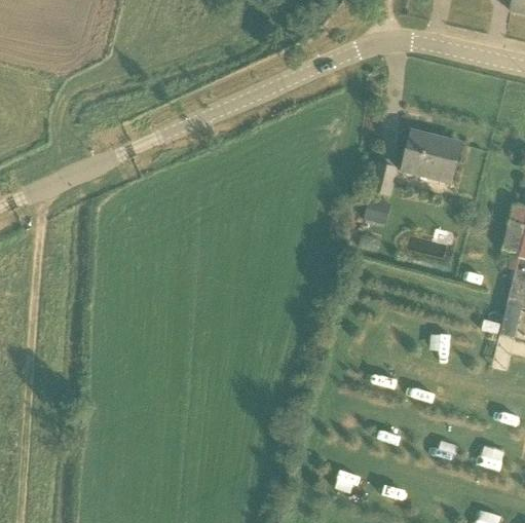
[(512,0),(510,9),(524,12),(524,0),(512,0)]
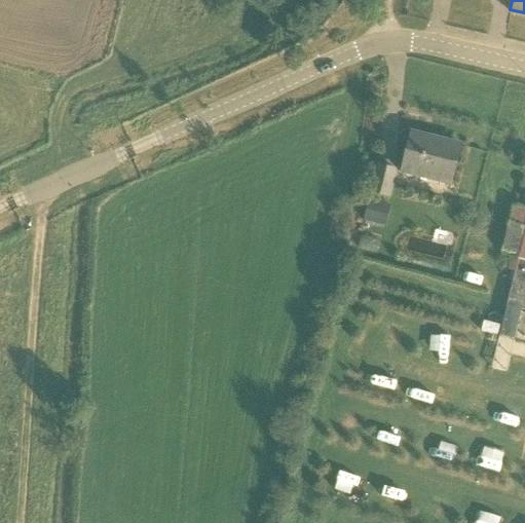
[(401,170),(450,182),(459,143),(436,138),(435,143),(409,137),(401,170)]
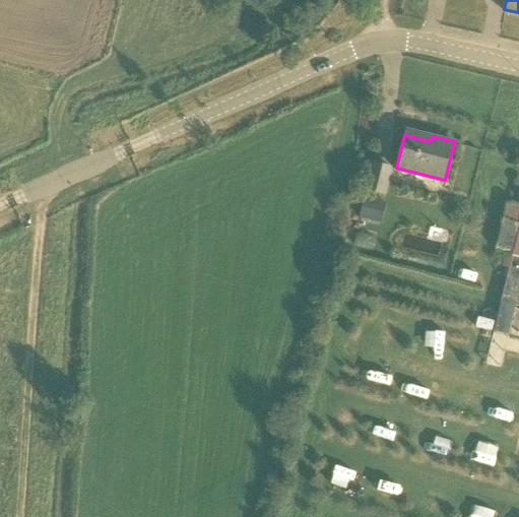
[(384,192),(390,167),(372,162),(366,187),(384,192)]
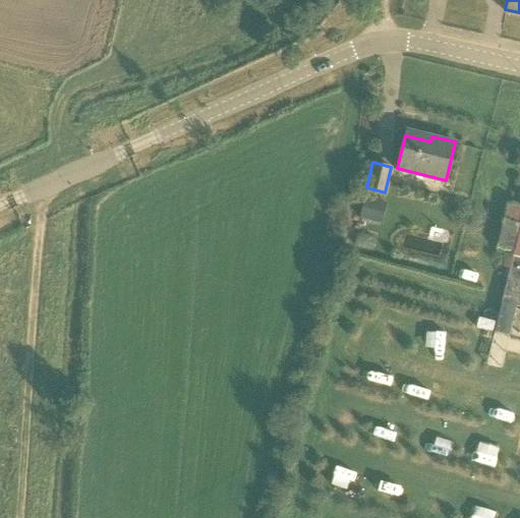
[(359,217),(382,222),(387,202),(364,195),(359,217)]
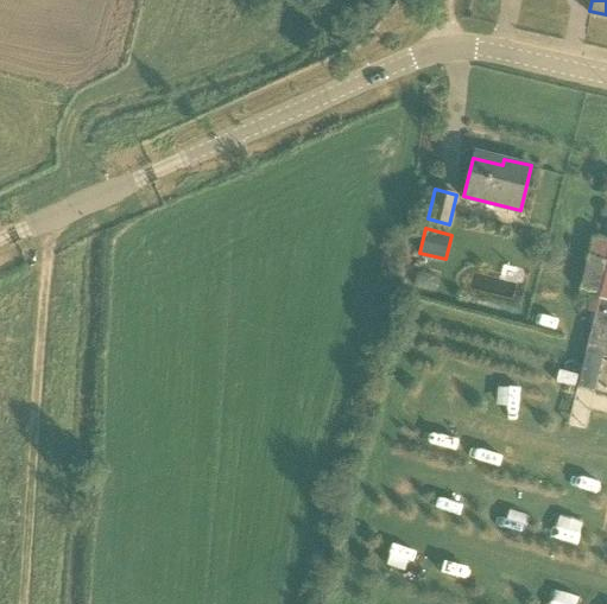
[(606,239),(594,235),(589,255),(587,255),(580,287),(600,292),(576,385),(593,389),(601,355),(606,356),(606,239)]
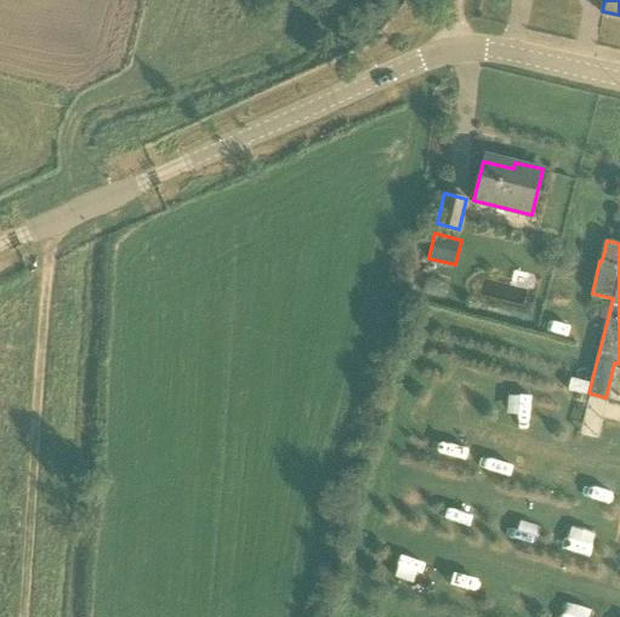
[(508,535),(532,536),(532,513),(510,512),(508,535)]
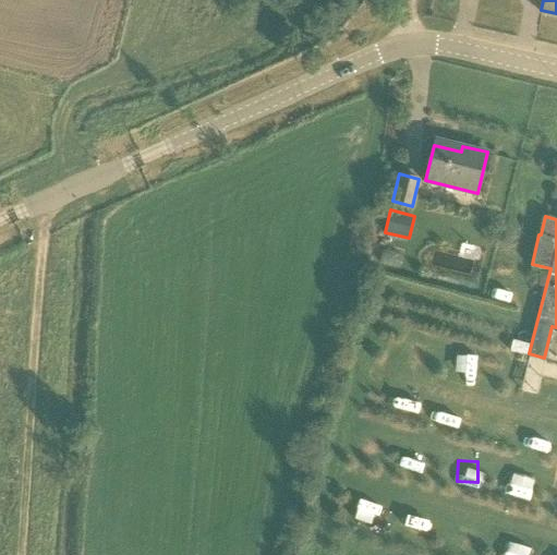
[(403,533),(420,538),(424,519),(408,516),(403,533)]
